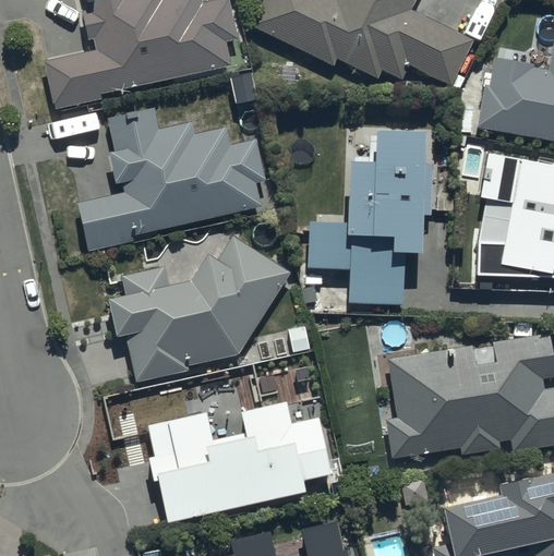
[(96,49),(45,60),(55,109),(103,99),(101,94),(232,67),(227,40),(237,38),(228,0),(209,0),(204,1),(204,0),(85,0),(87,8),(81,9),(87,38),(94,37),(96,49)]
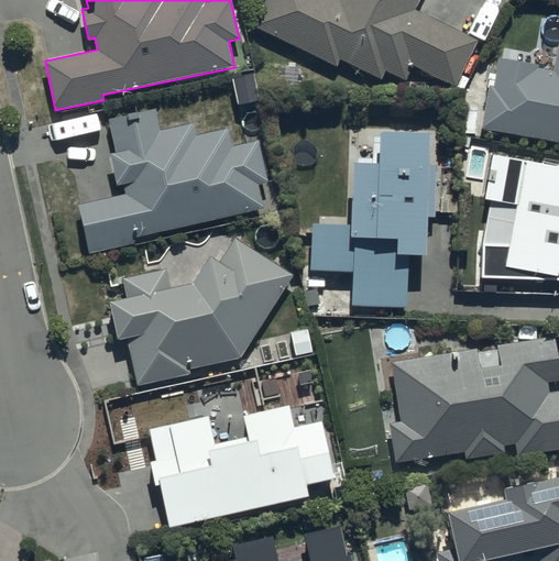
[(265,0),(253,24),(338,66),(341,59),(382,79),(386,70),(404,79),(412,65),(463,91),(470,78),(462,74),(479,41),(415,9),(419,0),(265,0)]
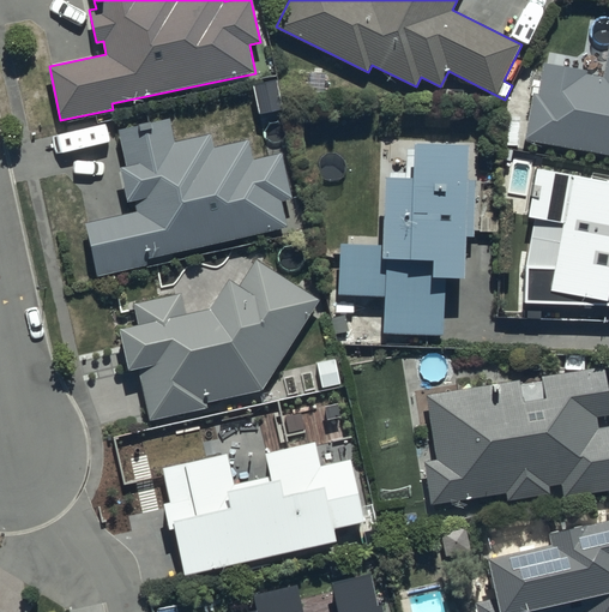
[(540,94),(534,93),(525,139),(608,153),(608,51),(604,75),(544,64),(540,94)]
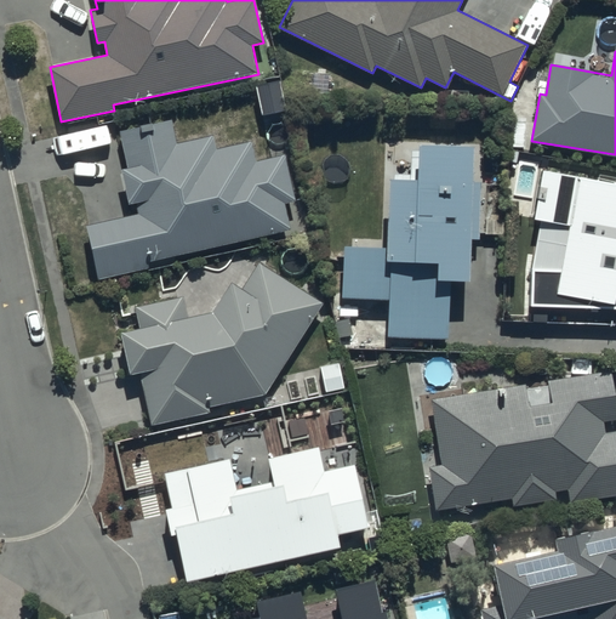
[(137,214),(87,225),(98,278),(148,268),(147,260),(289,227),(284,204),(297,202),(287,162),(279,163),(278,158),(257,162),(252,141),(216,148),(212,135),(178,143),(172,120),(120,131),(129,168),(120,169),(127,203),(135,202),(137,214)]
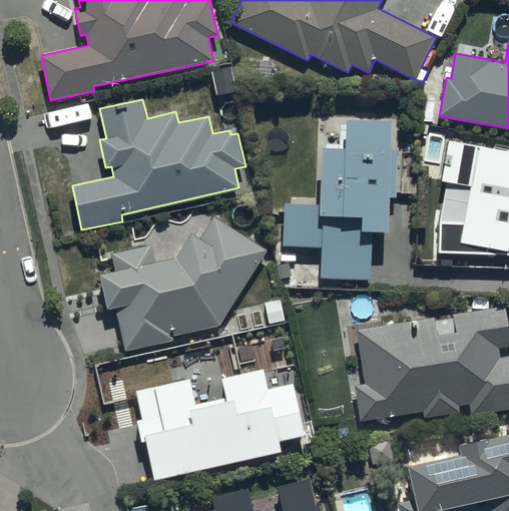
[(315,204),(283,203),(283,245),(320,246),(320,277),(369,278),(370,233),(382,233),(383,197),(396,197),(396,149),(386,149),(386,123),(338,123),(337,143),(324,143),(324,149),(317,149),(315,204)]
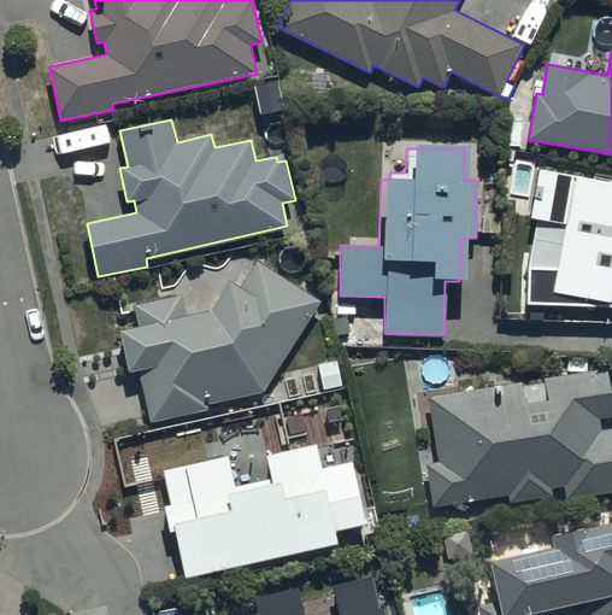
[(611,179),(537,167),(527,217),(564,224),(555,268),(527,268),(525,304),(611,306),(611,179)]
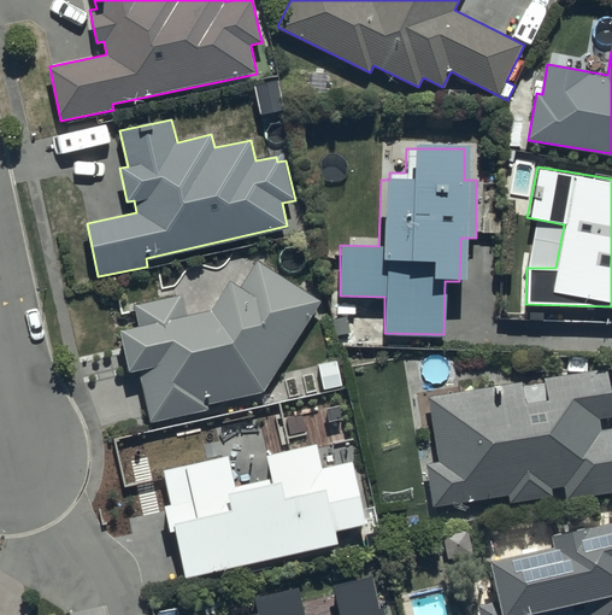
[(140,326),(116,332),(125,373),(137,370),(149,422),(209,409),(206,403),(265,390),(319,300),(258,263),(241,291),(228,282),(210,311),(188,317),(182,293),(135,303),(140,326)]
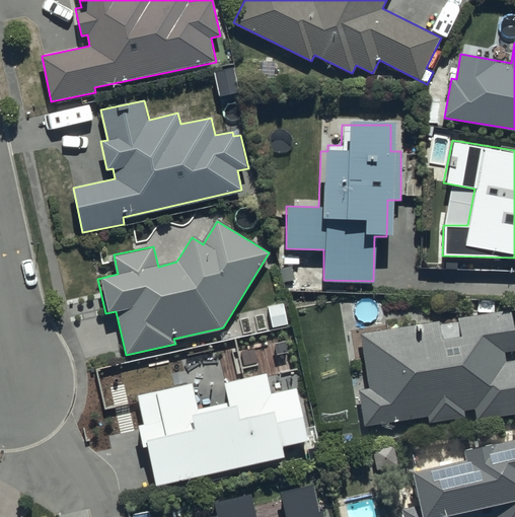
[(287,301),(271,304),(275,325),(291,321),(287,301)]
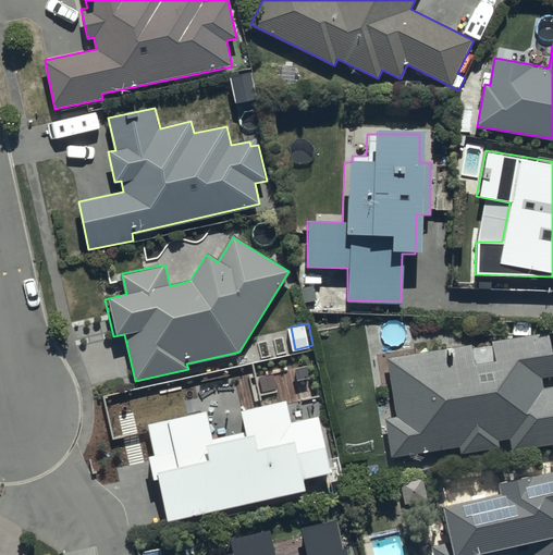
[(470,345),(388,357),(396,417),(385,418),(391,456),(461,445),(461,451),(499,445),(498,439),(511,436),(513,447),(552,442),(552,383),(542,384),(541,377),(552,374),(552,358),(549,333),(492,341),(493,346),(471,349),(470,345)]
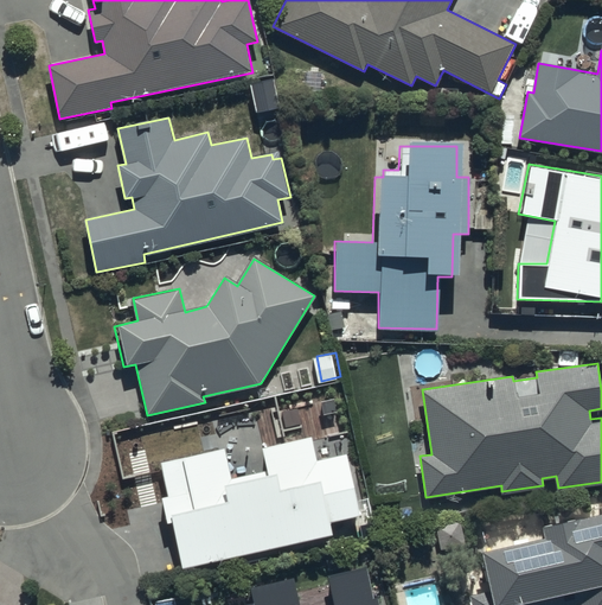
[(223,447),(161,463),(170,495),(158,497),(164,523),(170,522),(181,571),(332,535),(328,521),(359,514),(345,453),(316,460),(311,435),(258,447),(264,471),(230,479),(223,447)]
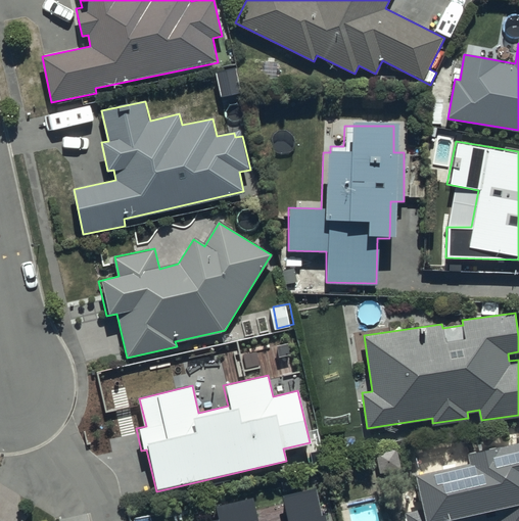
[(465,462),(410,474),(413,488),(398,491),(405,520),(518,520),(518,437),(462,451),(465,462)]
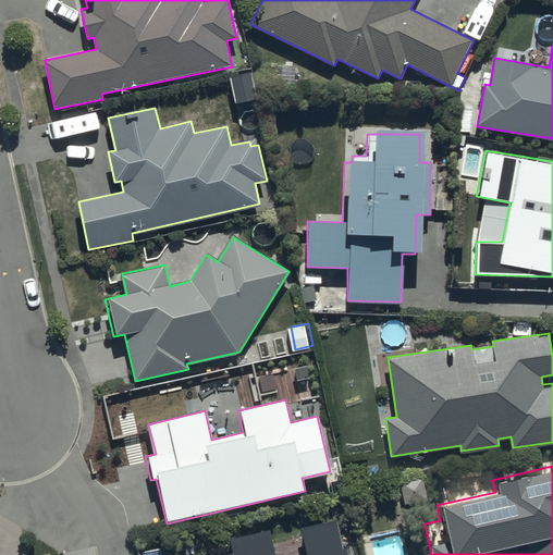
[(429,497),(422,473),(398,479),(404,504),(429,497)]
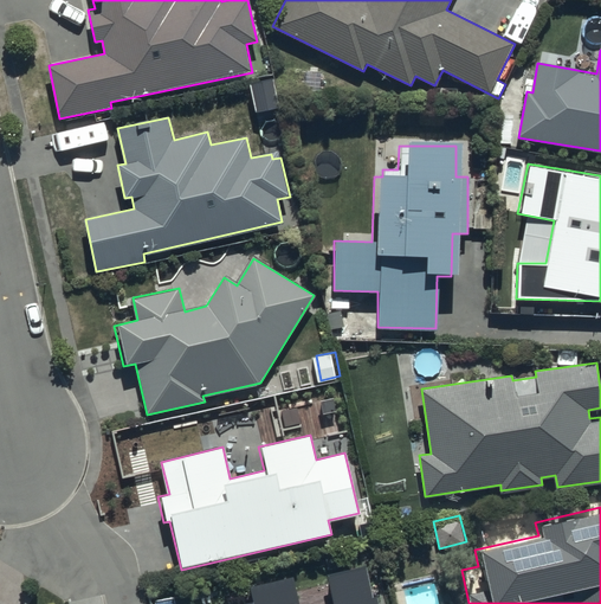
[(344,546),(329,550),(333,567),(348,564),(344,546)]
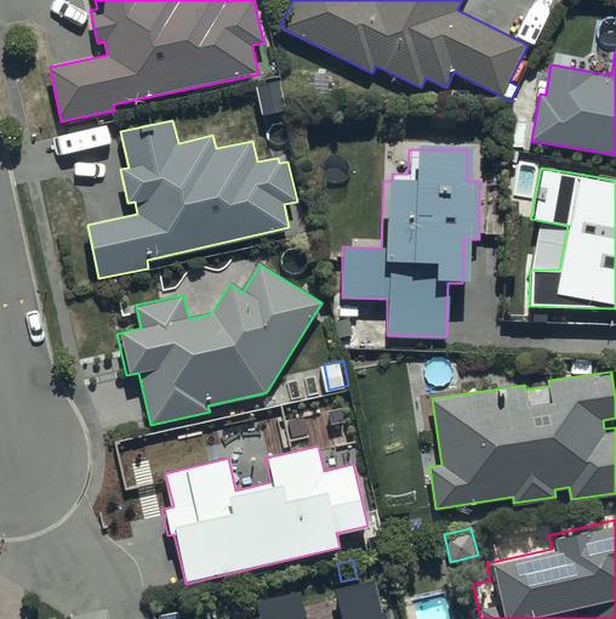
[(264,615),(246,618),(392,618),(391,608),(386,609),(378,578),(340,588),(346,618),(309,618),(303,591),(262,600),(264,615)]
